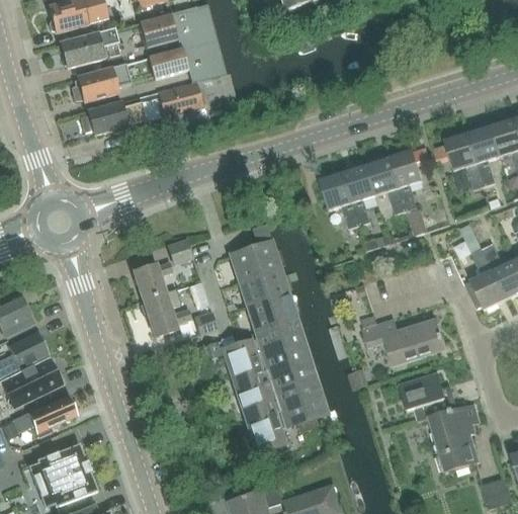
[(104,20),(100,5),(98,0),(74,0),(49,7),(53,21),(51,22),(50,24),(51,30),(54,31),(56,31),(56,33),(104,20)]
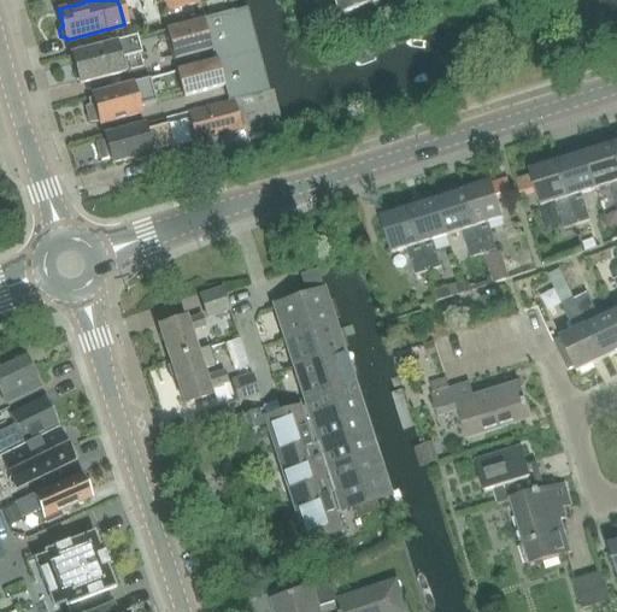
[(159,0),(162,10),(195,0),(159,0)]
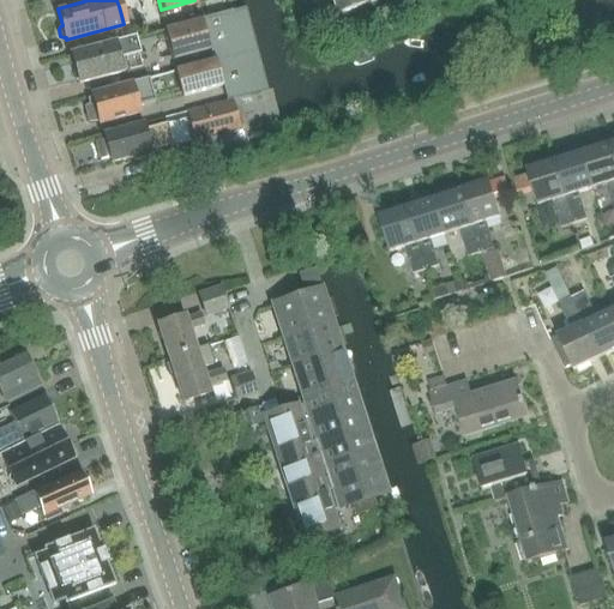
[(333,0),(337,11),(372,0),(333,0)]
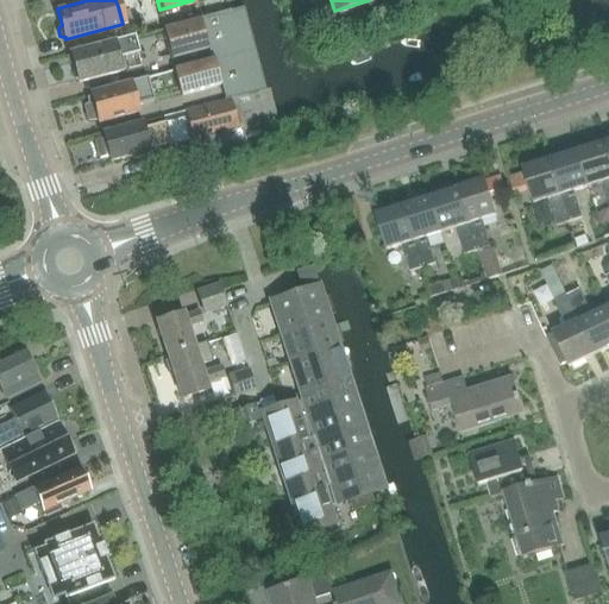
[(209,45),(201,17),(164,27),(173,56),(209,45)]
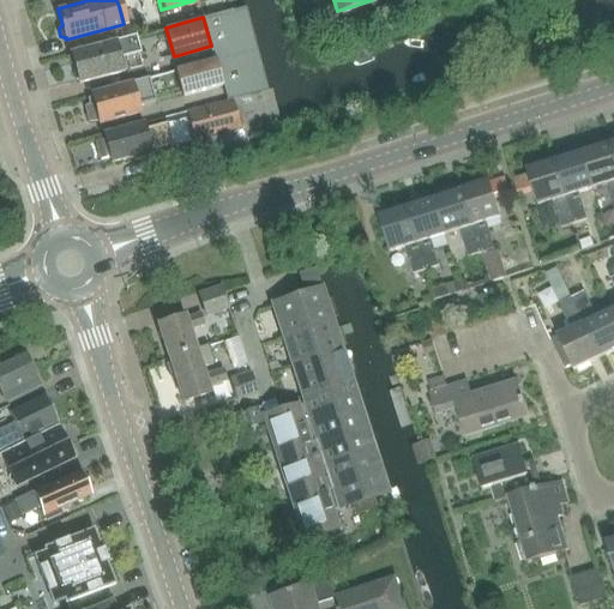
[(121,54),(140,49),(136,34),(71,50),(79,80),(125,68),(121,54)]
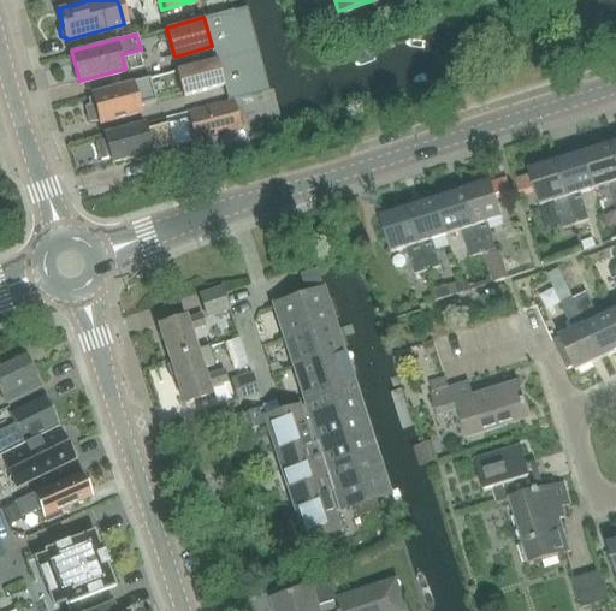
[(244,37),(213,45),(218,57),(248,51),(244,37)]
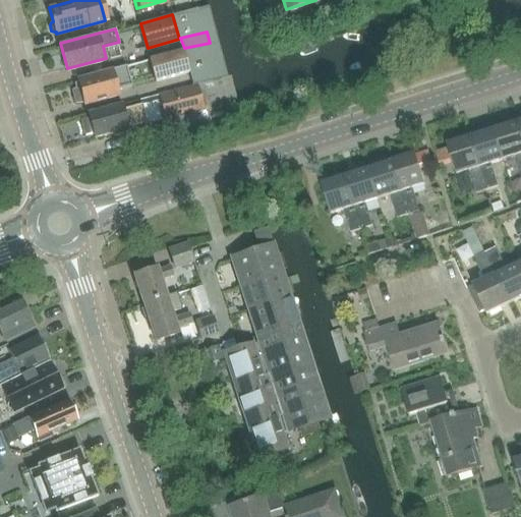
[(184,48),(180,49),(151,57),(157,79),(190,70),(184,48)]
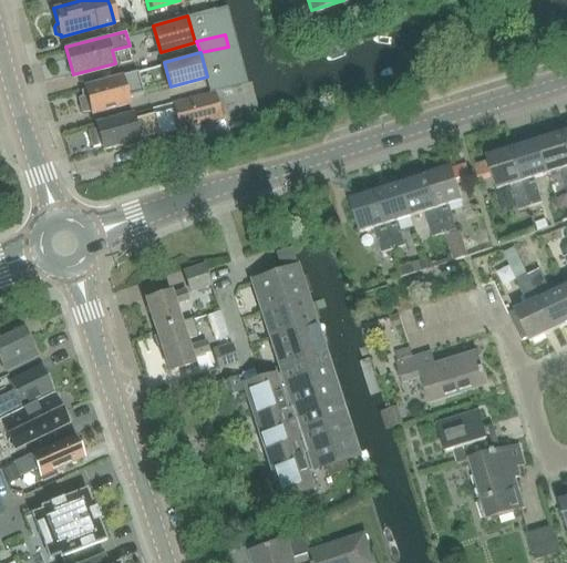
[(86,93),(79,96),(82,110),(91,110),(92,113),(130,102),(127,94),(144,90),(137,69),(84,84),(86,93)]
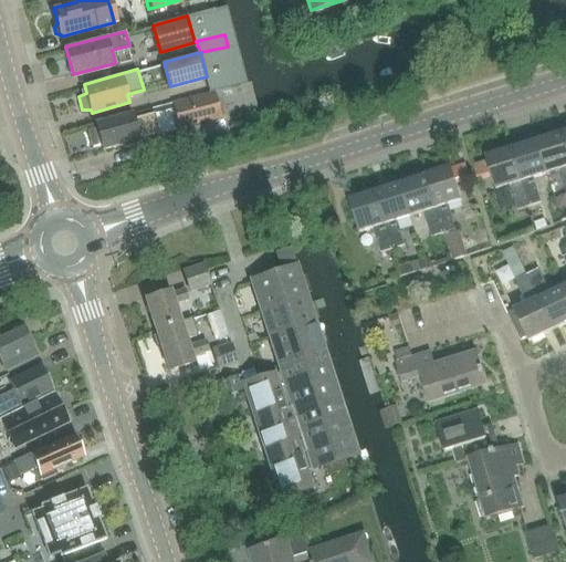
[(234,69),(207,76),(211,91),(217,89),(239,84),(234,69)]
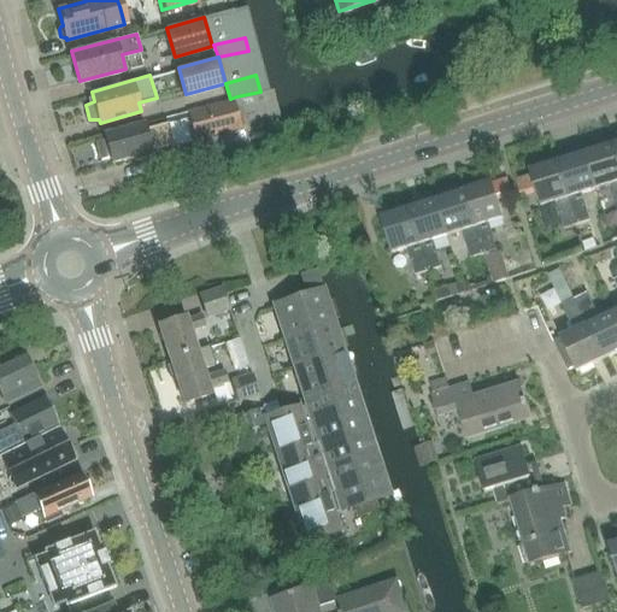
[(260,92),(236,96),(244,128),(248,145),(272,139),(269,125),(260,92)]
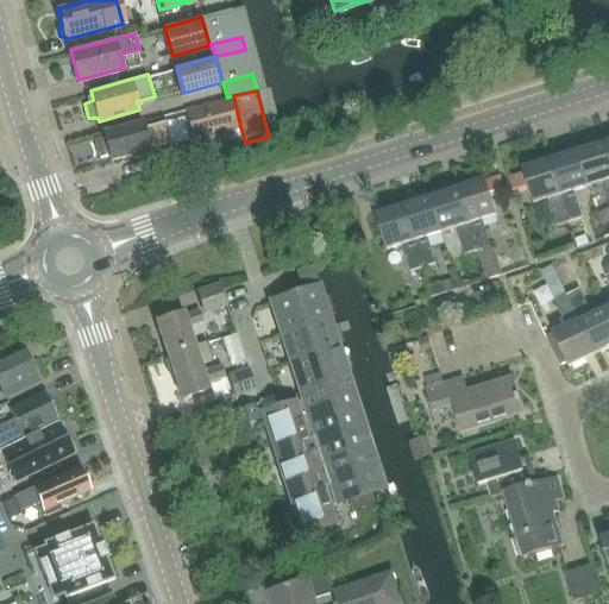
[(227,98),(225,98),(187,108),(195,138),(240,126),(233,95),(227,98)]
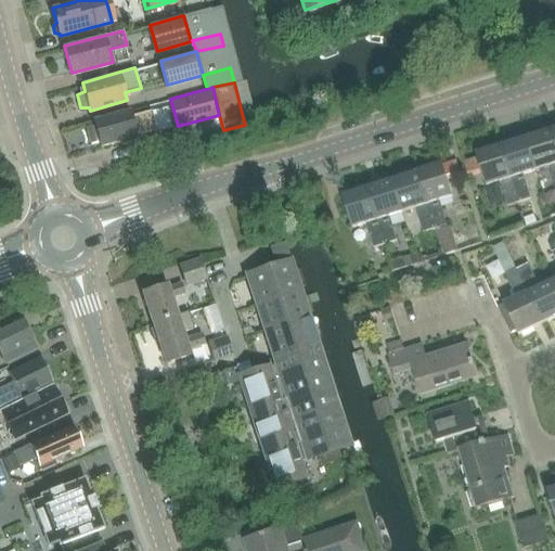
[(95,124),(87,126),(91,142),(100,140),(101,144),(121,139),(123,143),(139,139),(138,132),(155,128),(151,111),(132,116),(130,109),(94,118),(95,124)]
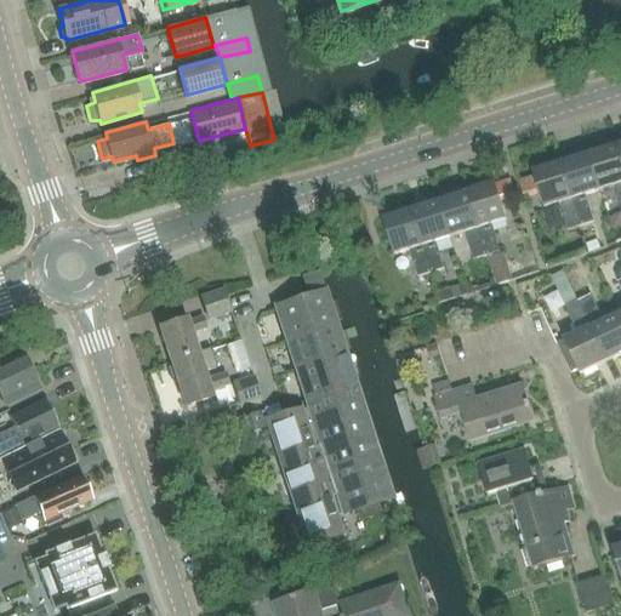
[(588,149),(600,186),(615,181),(620,199),(620,154),(617,141),(588,149)]
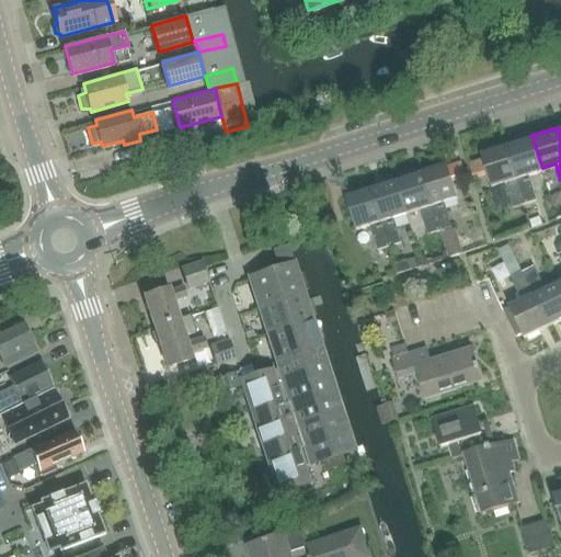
[(529,172),(542,168),(531,135),(506,143),(524,201),(536,197),(529,172)]
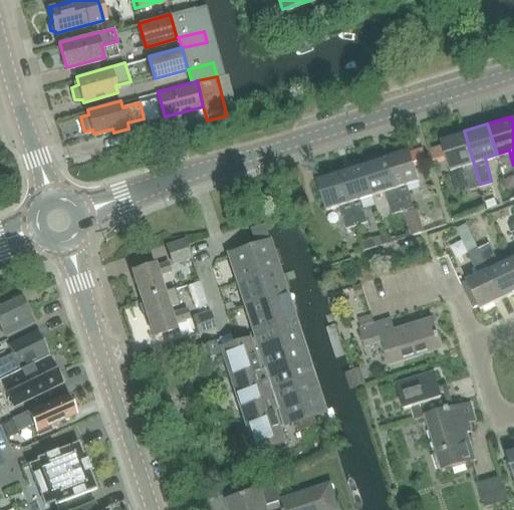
[(470,187),(480,184),(464,131),(441,139),(450,168),(463,165),(470,187)]
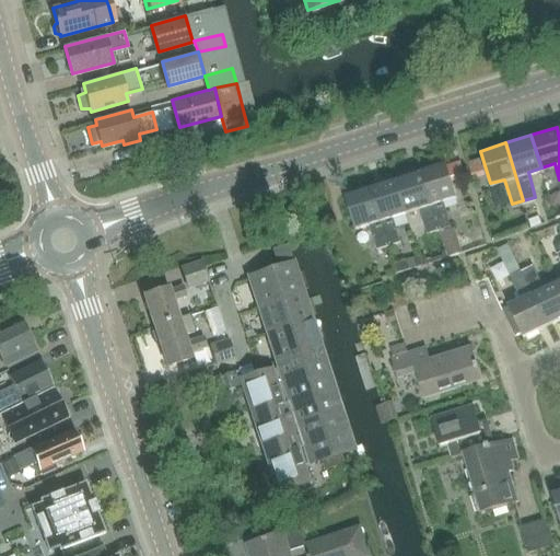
[(420,170),(438,227),(451,222),(443,198),(456,194),(445,162),(420,170)]
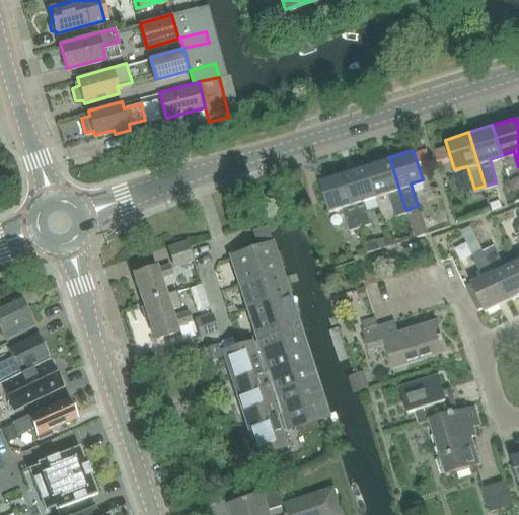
[(366,164),(375,195),(387,191),(394,213),(405,210),(389,157),(366,164)]
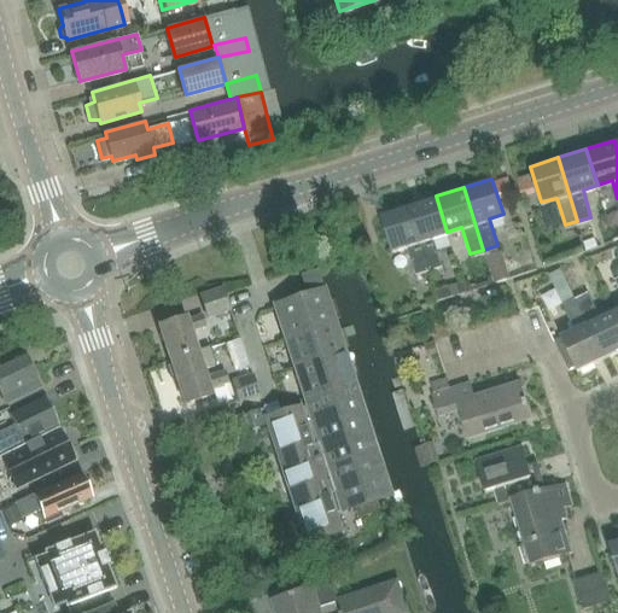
[(432,237),(447,232),(436,196),(408,205),(427,268),(441,263),(432,237)]
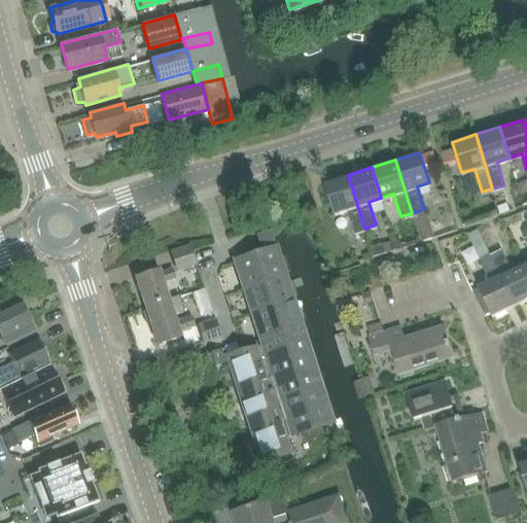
[(353,232),(364,229),(348,175),(324,182),(334,213),(346,209),(353,232)]
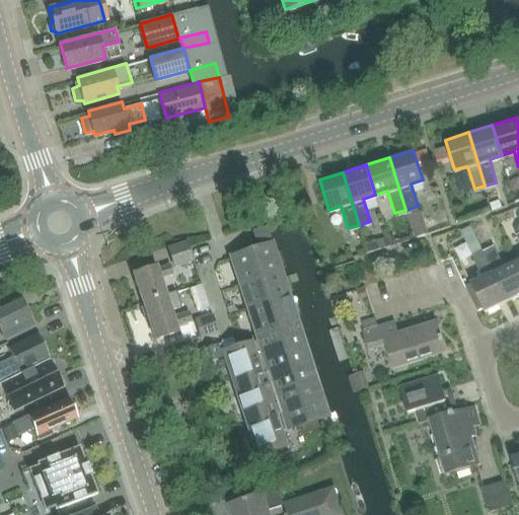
[(258,337),(298,323),(266,224),(252,228),(258,244),(231,253),(258,337)]
